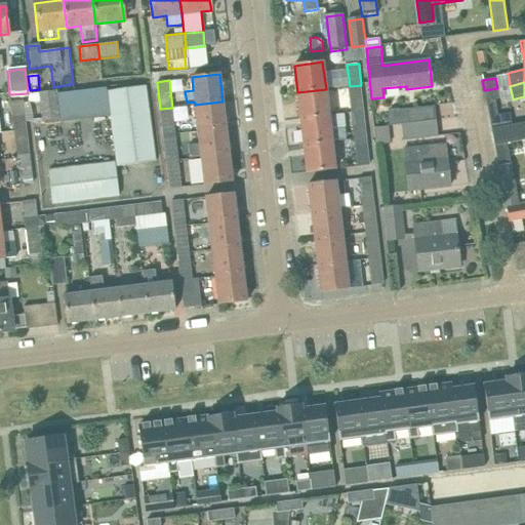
[(361,85),(350,86),(352,104),(334,105),(335,116),(353,114),(364,113),(361,85)]
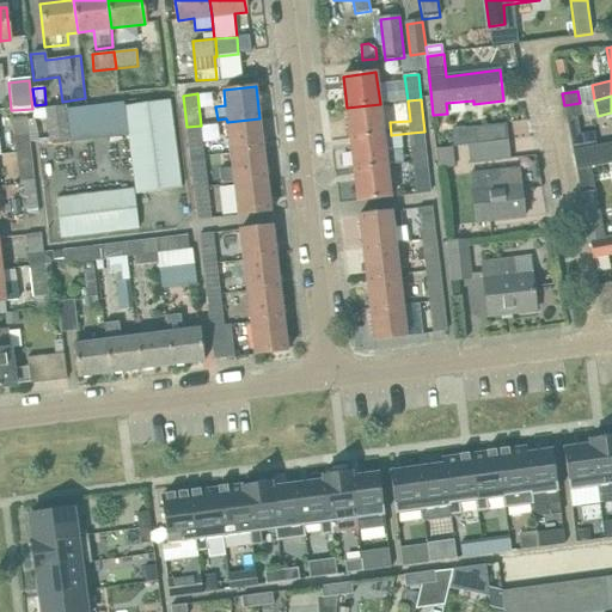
[(126,106),(128,130),(138,194),(181,188),(169,101),(126,106)]
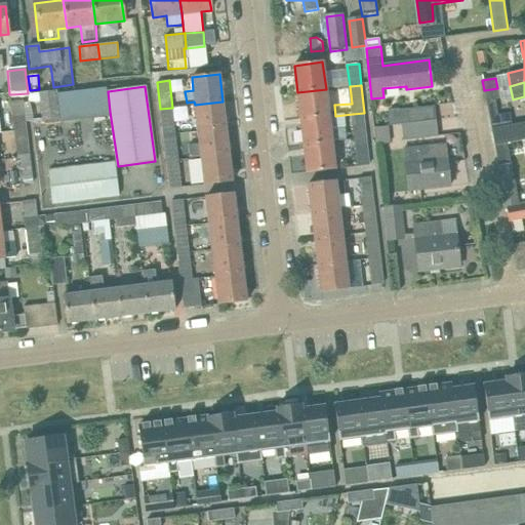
[(497,88),(484,90),(486,103),(495,101),(500,101),(513,99),(510,86),(497,88)]
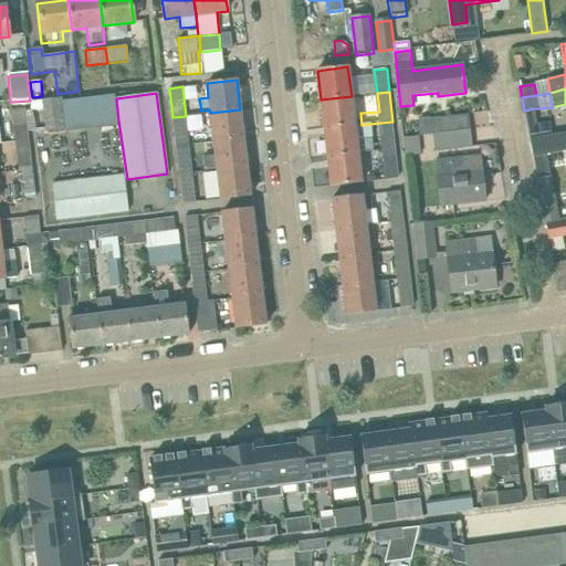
[(352,96),(321,100),(324,128),(355,125),(352,96)]
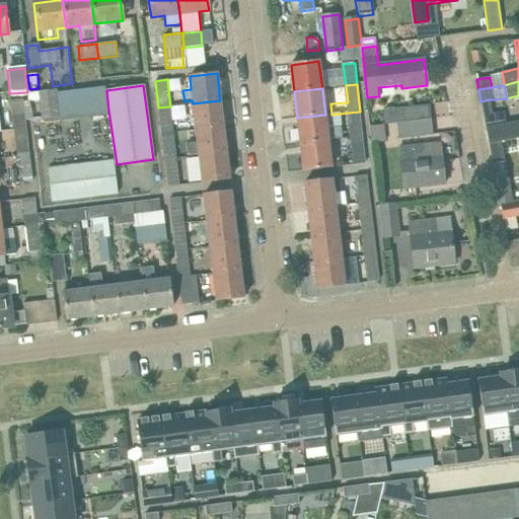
[(42,120),(58,118),(55,90),(39,92),(42,120)]
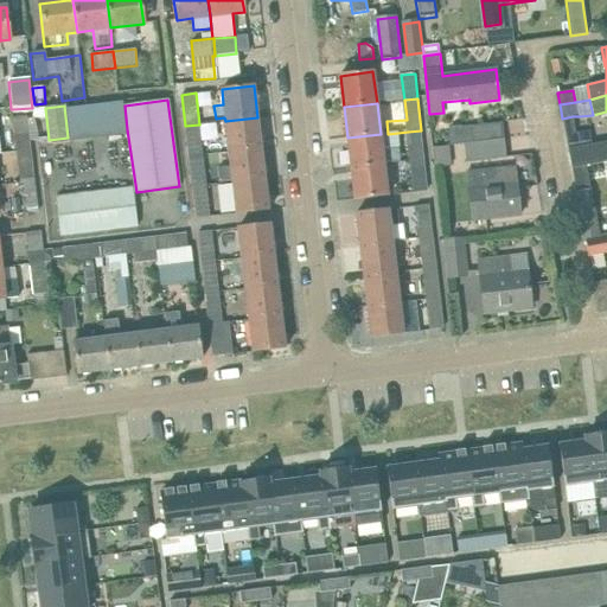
[(257,117),(225,121),(229,152),(261,148),(257,117)]
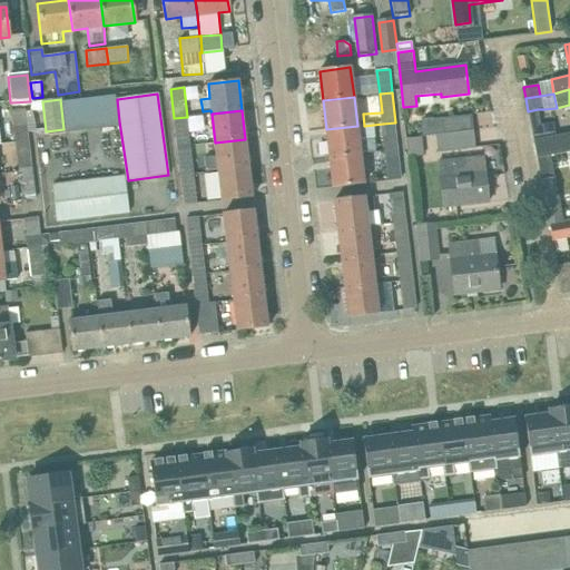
[(16,143),(28,141),(25,111),(11,114),(16,143)]
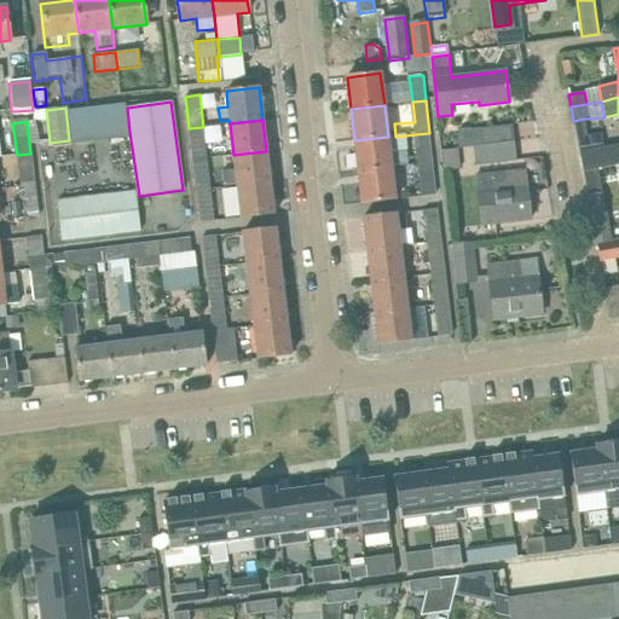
[(479,129),(480,145),(514,142),(512,125),(479,129)]
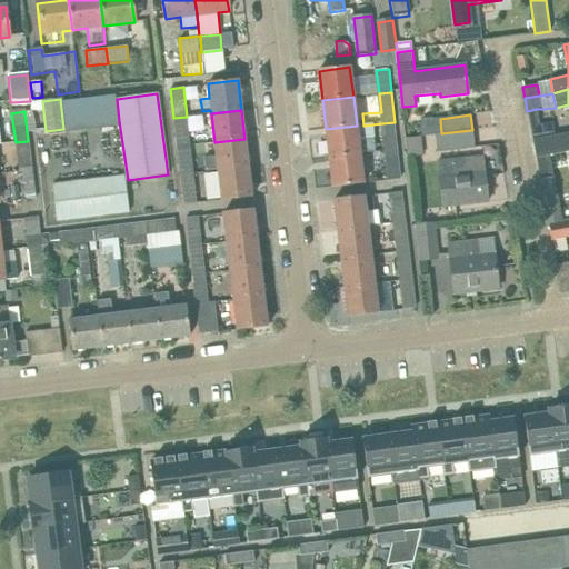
[(190,146),(187,117),(173,118),(177,147),(190,146)]
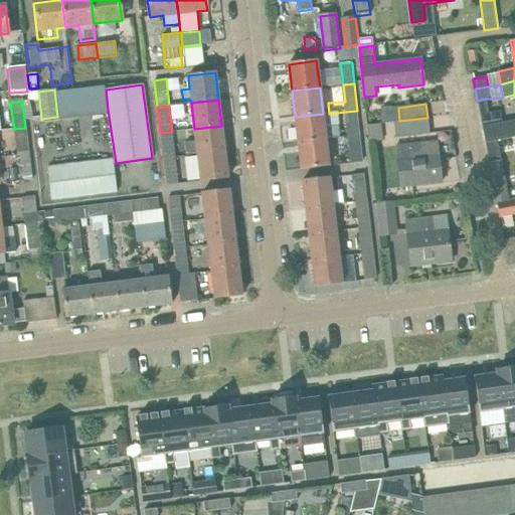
[(357,111),(346,112),(348,138),(360,136),(357,111)]
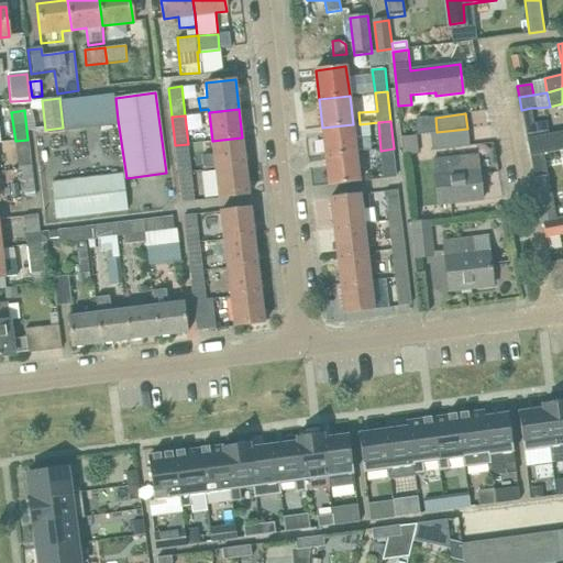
[(534,124),(525,125),(527,139),(549,134),(547,122),(539,123),(534,124)]
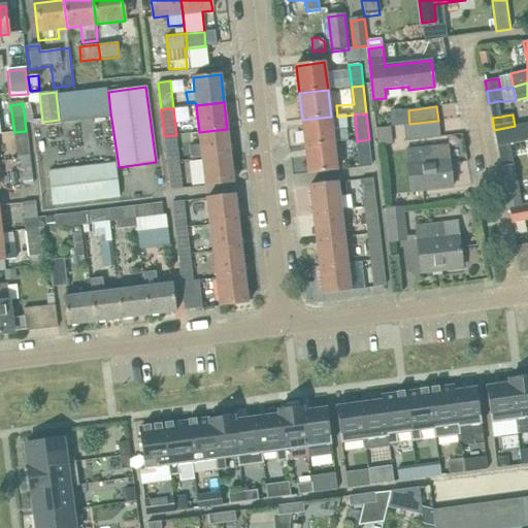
[(334,143),(331,117),(302,120),(305,146),(334,143)]
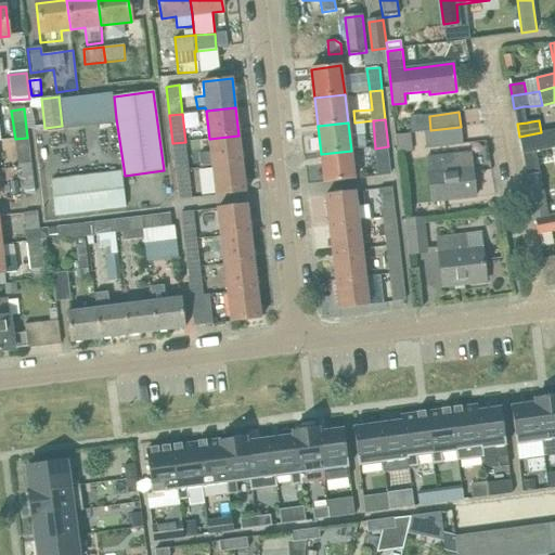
[(463,145),(461,127),(430,130),(430,131),(424,131),(426,150),(463,145)]
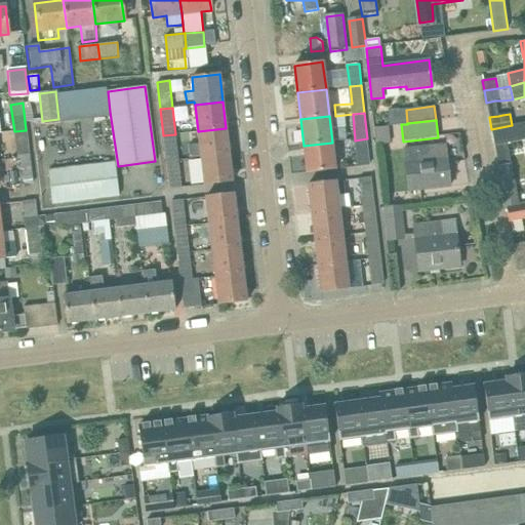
[(375,144),(390,142),(388,125),(373,127),(375,144)]
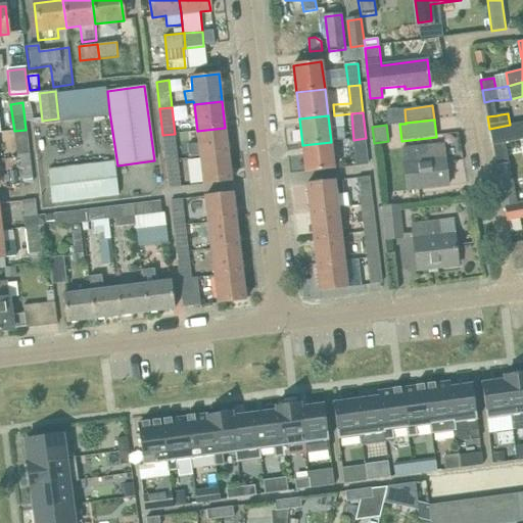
[(522,139),(522,125),(490,131),(492,145),(505,143),(522,139)]
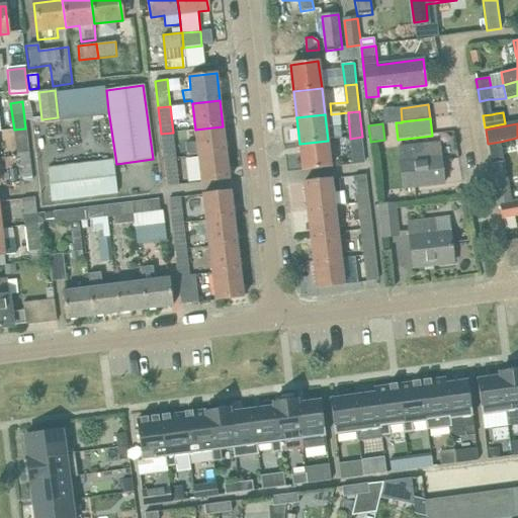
[(226,153),(223,126),(195,130),(196,141),(186,143),(187,155),(198,154),(198,156),(226,153)]
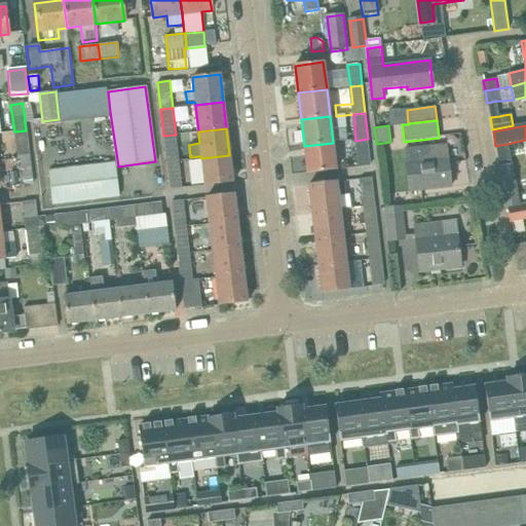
[(29,157),(26,130),(14,132),(17,158),(29,157)]
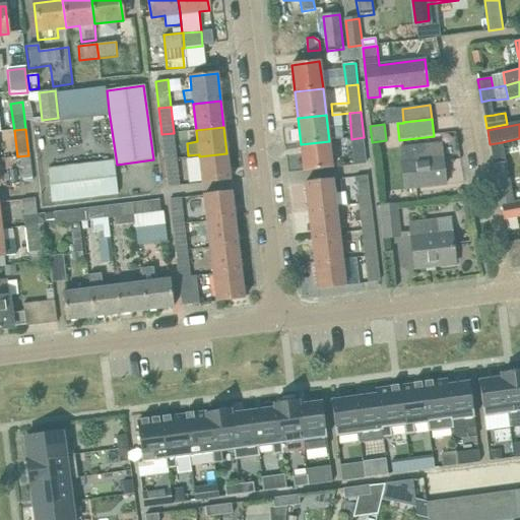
[(174,133),(161,134),(165,160),(177,159),(174,133)]
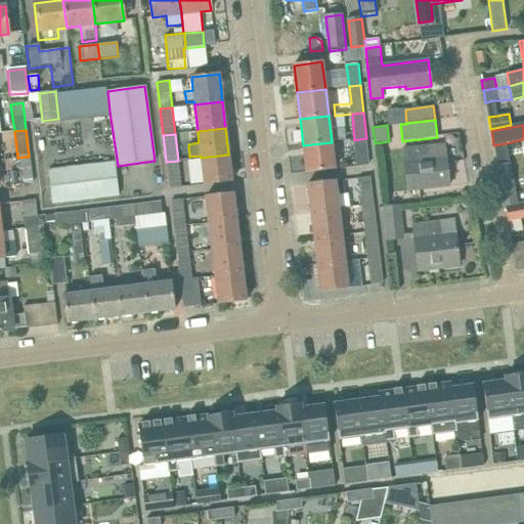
[(366,138),(354,140),(357,166),(369,165),(366,138)]
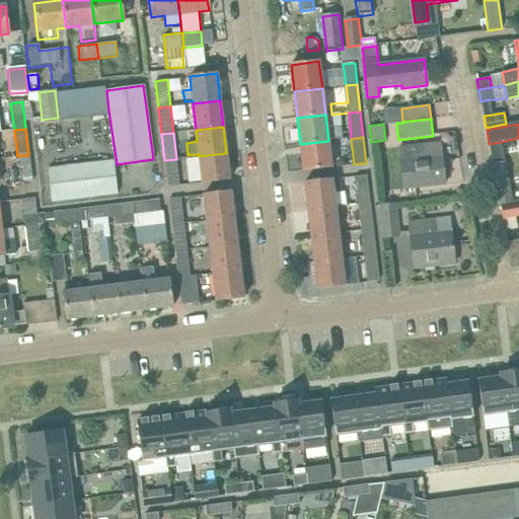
[(331,167),(328,141),(300,144),(303,170),(331,167)]
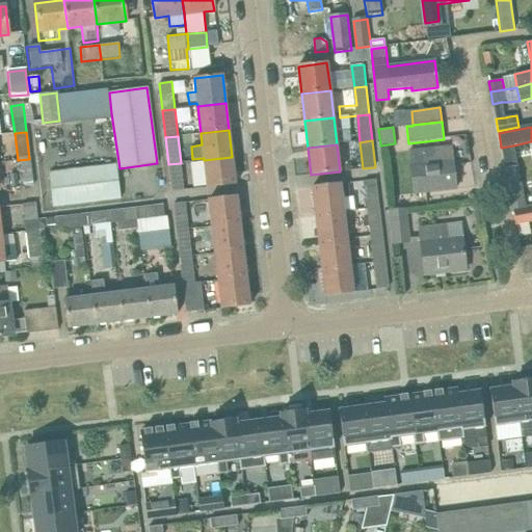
[(512,209),(526,206),(513,145),(501,148),(505,167),(504,167),(512,209)]
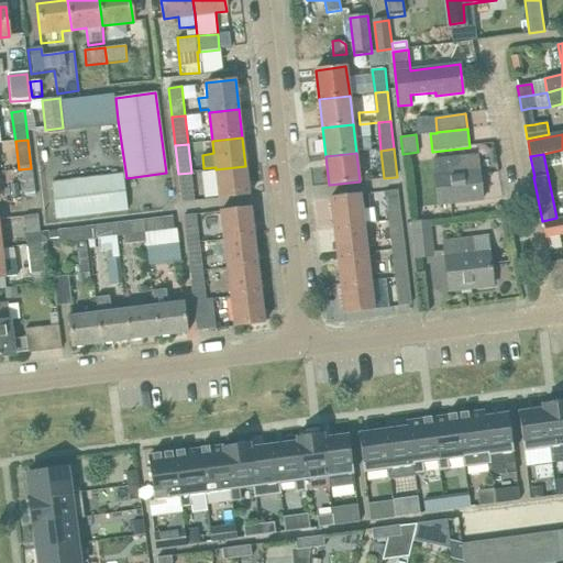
[(433,161),(438,206),(461,202),(482,200),(478,169),(463,172),(462,157),(433,161)]
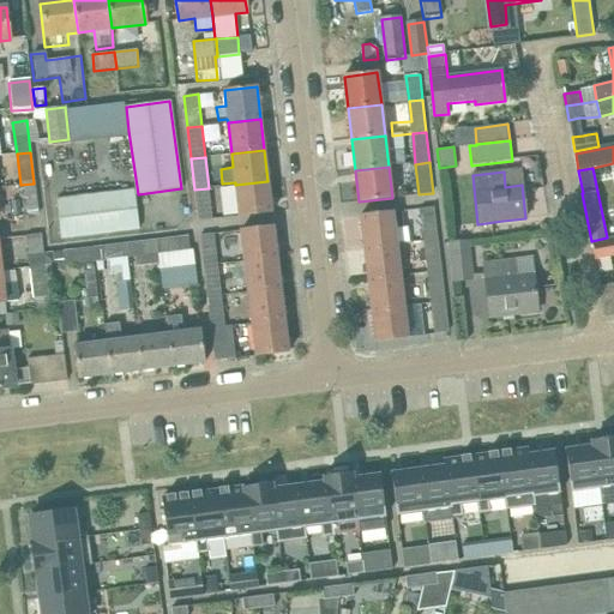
[(271,212),(268,181),(235,185),(239,216),(271,212)]
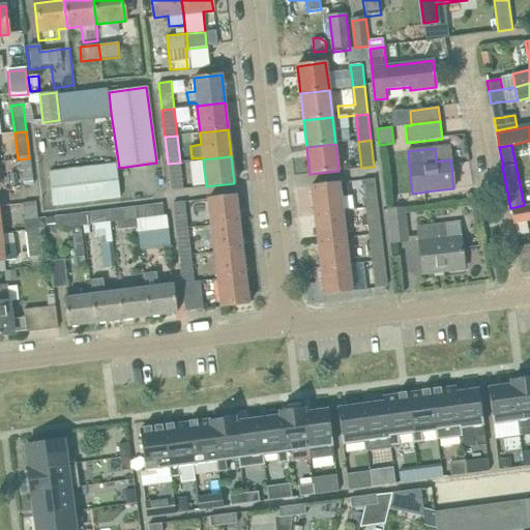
[(32,185),(29,158),(18,159),(21,187),(32,185)]
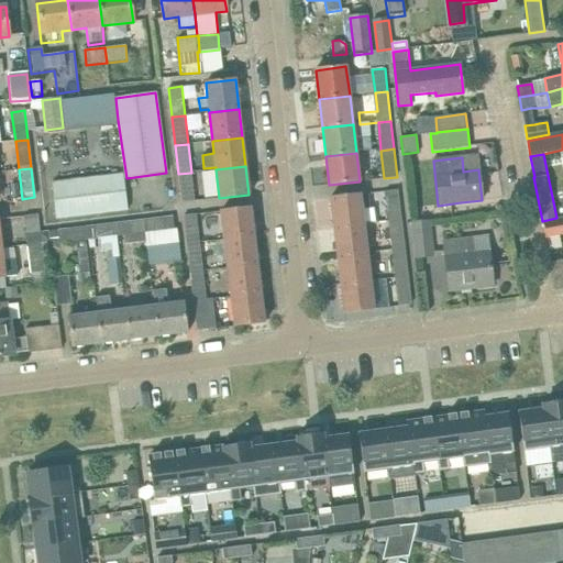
[(191,173),(178,174),(183,202),(195,201),(191,173)]
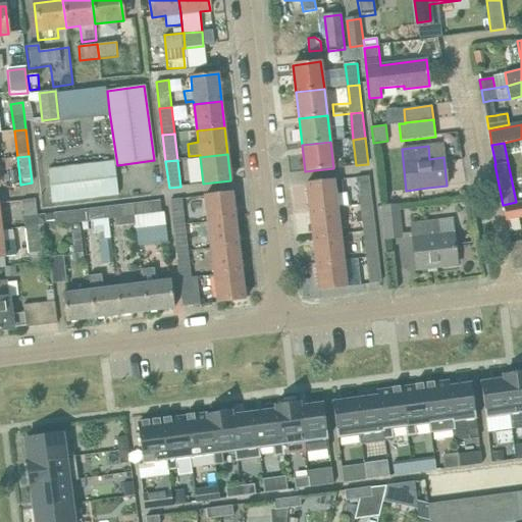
[(137,183),(116,185),(114,162),(48,169),(52,203),(138,193),(137,183)]
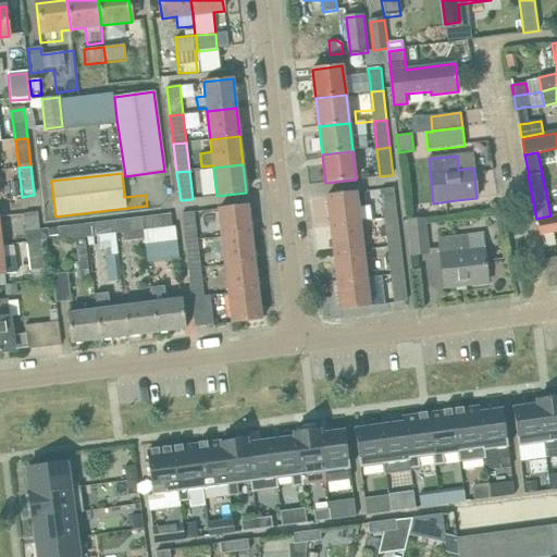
[(384,219),(397,218),(394,189),(382,190),(384,219)]
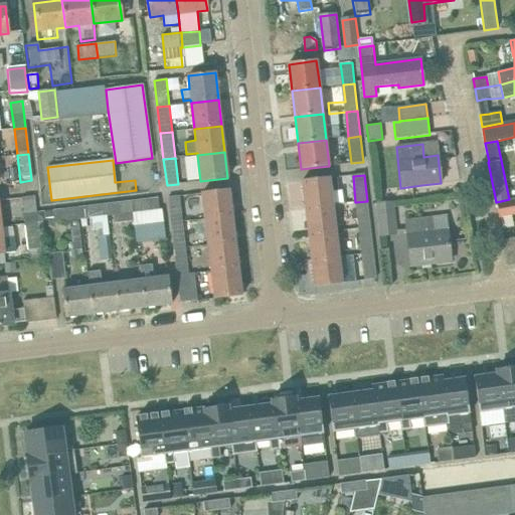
[(337,177),(329,178),(303,181),(306,207),(332,204),(331,191),(338,190),(337,177)]
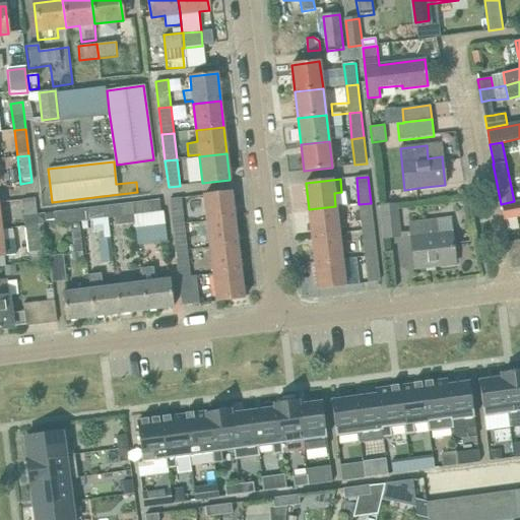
[(207,221),(235,218),(231,192),(204,195),(207,221)]
